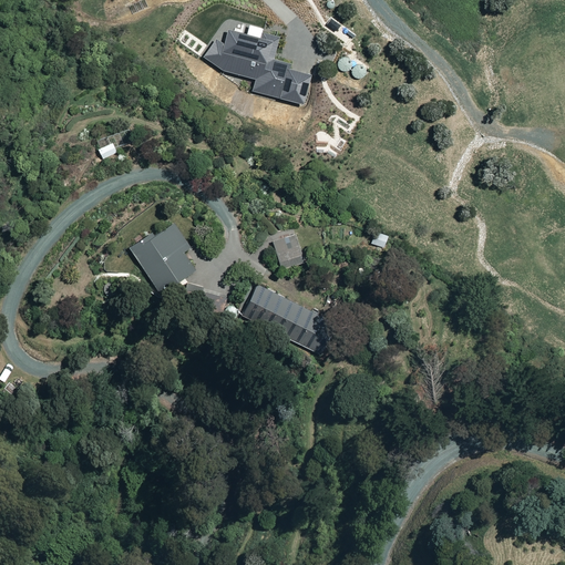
[(117,153),(114,143),(98,150),(102,160),(117,153)]
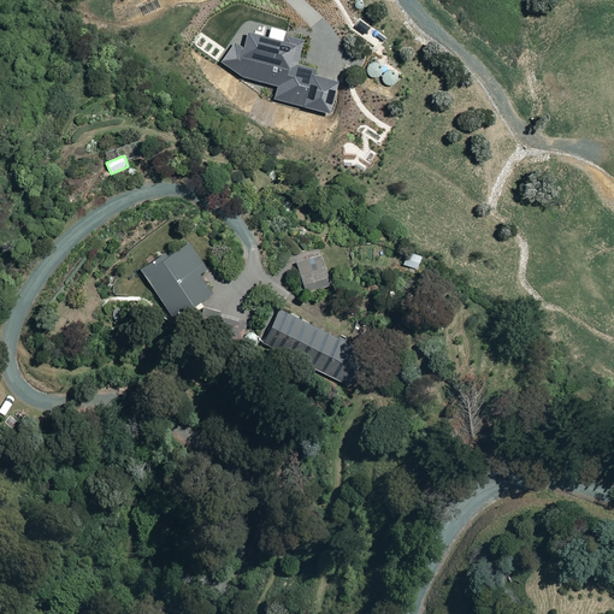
[(207,269),(193,242),(145,269),(172,317),(212,294),(201,273),(207,269)]
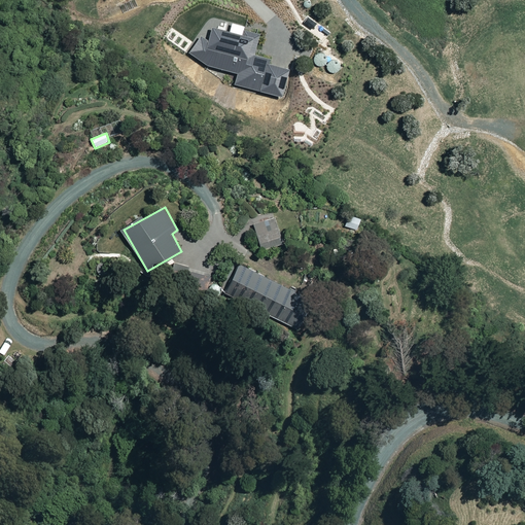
[(284,243),(274,216),(253,224),(264,251),(284,243)]
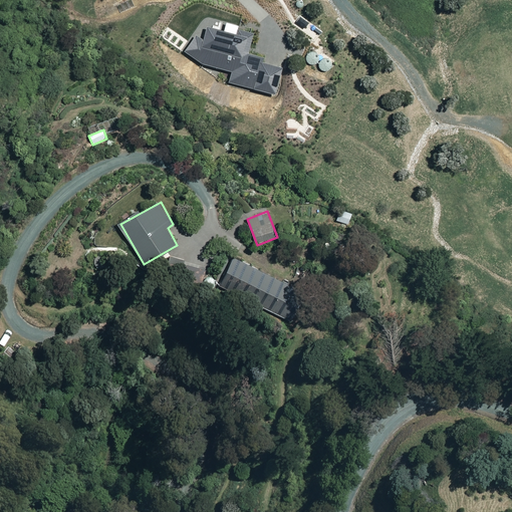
[(352,215),(341,211),(337,221),(349,225),(352,215)]
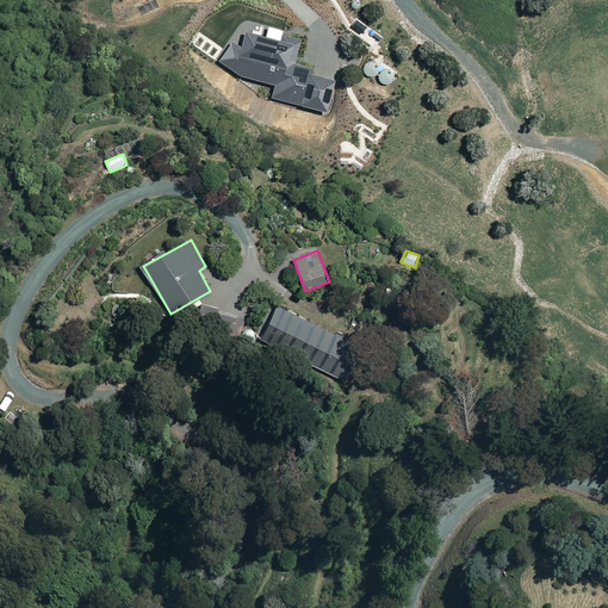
[(364,349),(277,306),(261,336),(348,379),(364,349)]
